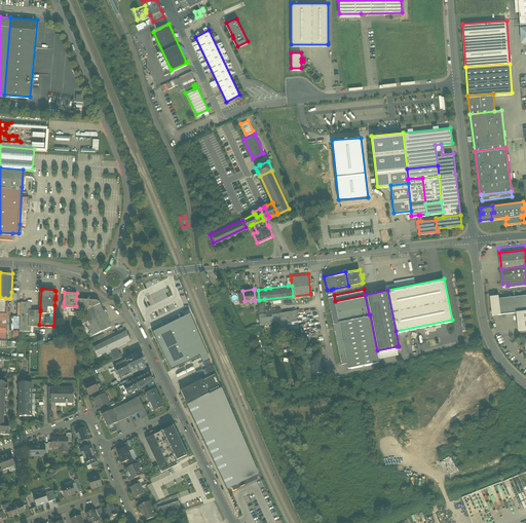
[(525,293),(499,297),(501,312),(517,310),(525,309),(525,293)]
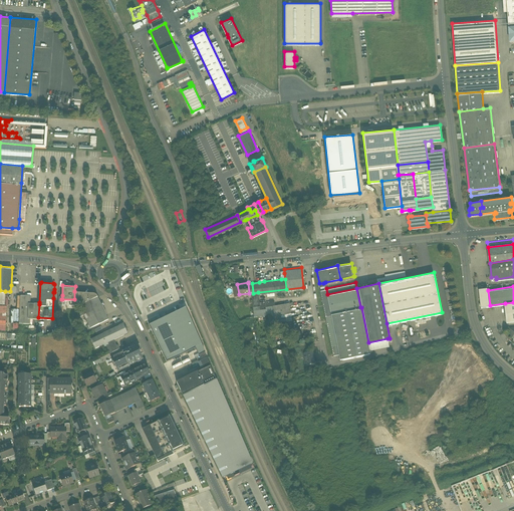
[(481,306),(490,305),(488,290),(488,287),(479,288),(481,306)]
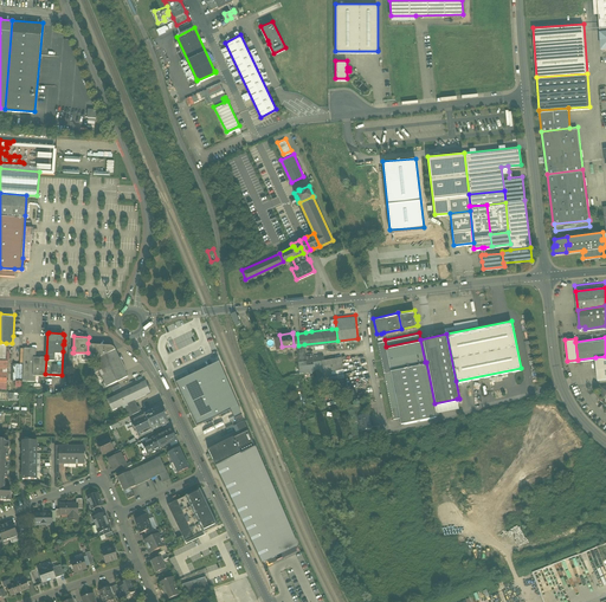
[(378,341),(384,371),(391,370),(391,369),(386,347),(385,340),(382,340),(378,341)]
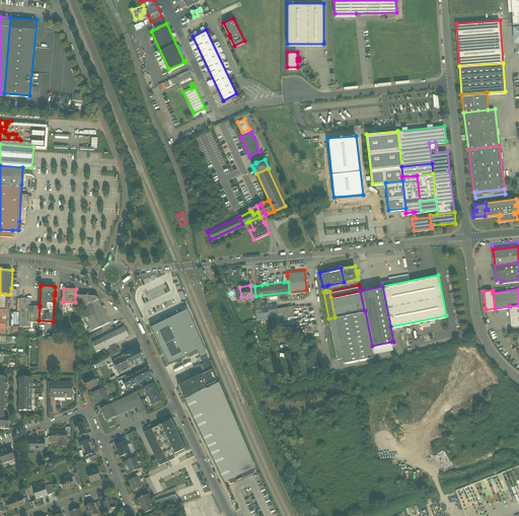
[(330,297),(335,316),(364,311),(364,310),(360,291),(330,297)]
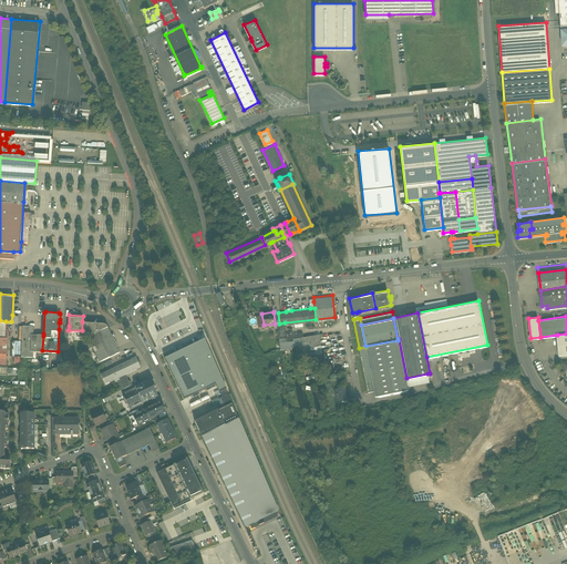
[(88,335),(100,360),(120,350),(107,325),(105,322),(82,321),(82,330),(91,331),(91,334),(88,335)]
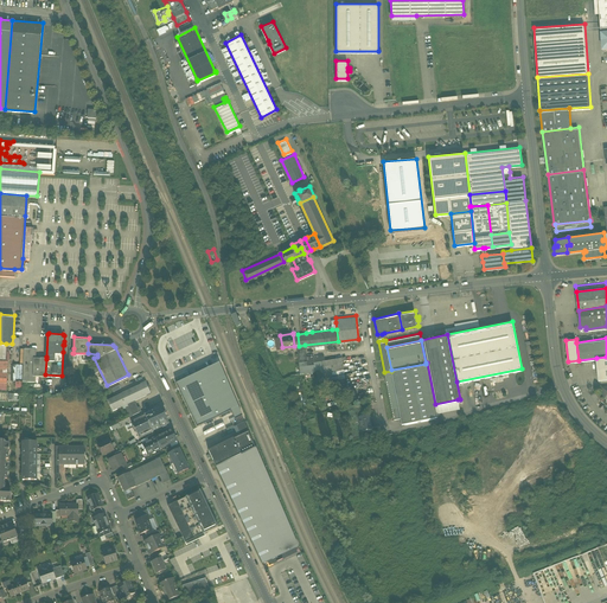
[(23,379),(36,379),(36,374),(38,374),(45,374),(46,359),(46,357),(36,355),(34,355),(34,352),(36,352),(36,347),(24,346),(23,379)]
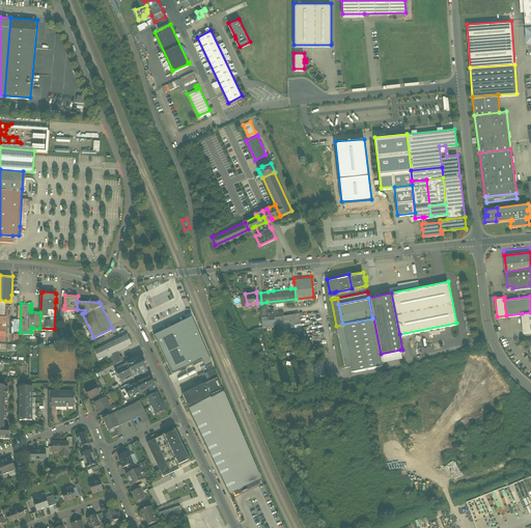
[(279,329),(283,328),(295,326),(301,325),(299,311),(284,313),(274,315),(275,317),(269,318),(268,310),(267,304),(260,304),(262,326),(278,325),(279,329)]
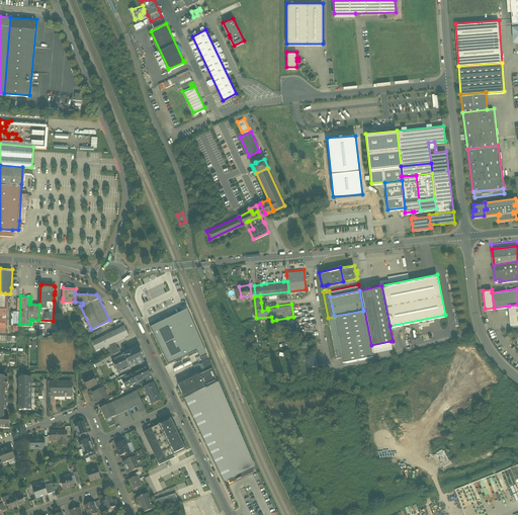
[(276,302),(261,303),(262,311),(268,310),(267,308),(277,306),(276,302)]
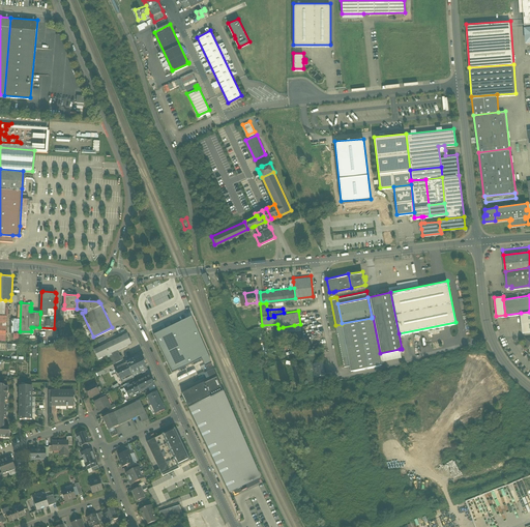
[(523,331),(529,330),(529,312),(521,313),(523,331)]
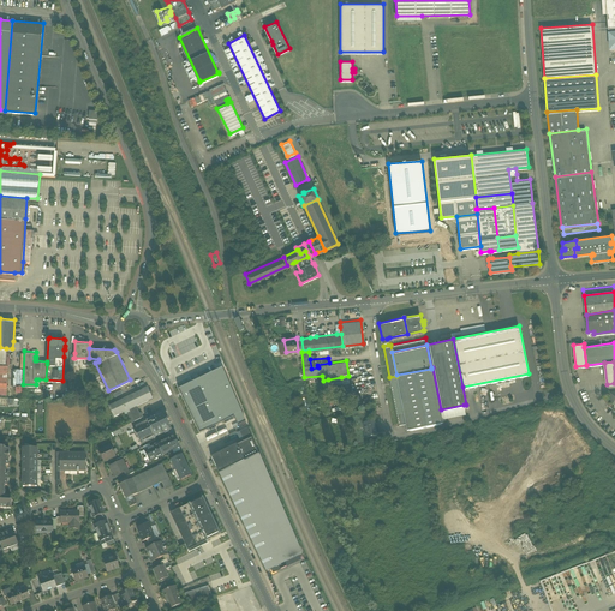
[(191,373),(193,378),(192,378),(190,379),(180,384),(178,385),(180,390),(181,391),(181,393),(193,415),(193,418),(195,419),(199,430),(233,413),(238,423),(245,419),(222,365),(199,376),(197,370),(193,371),(191,373)]
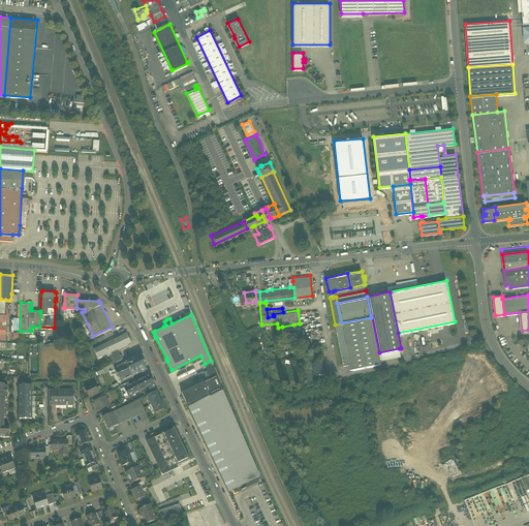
[(372,316),(371,316),(371,317),(341,322),(341,323),(347,353),(348,364),(349,369),(380,363),(380,360),(379,352),(372,316)]
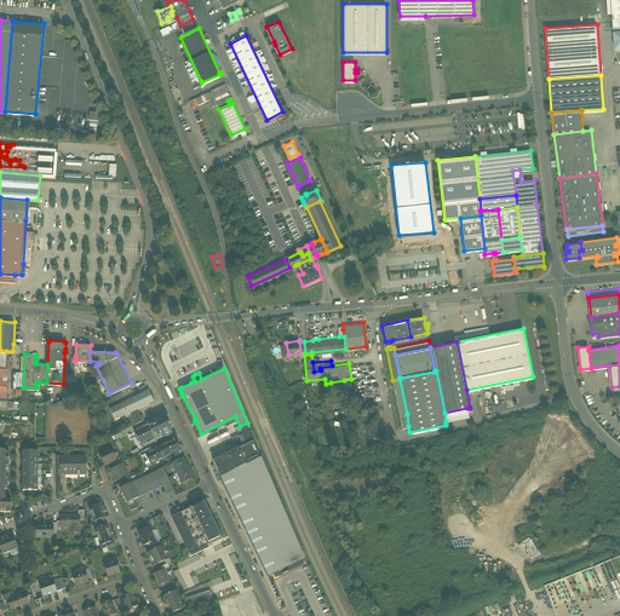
[(407,414),(400,379),(392,380),(400,415),(407,414)]
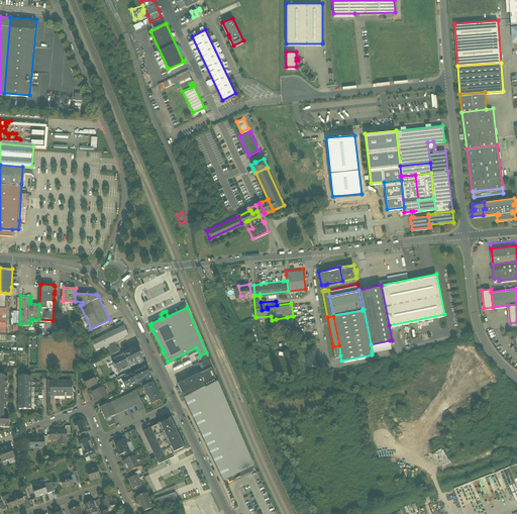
[(104,333),(108,342),(114,339),(128,333),(123,324),(104,333)]
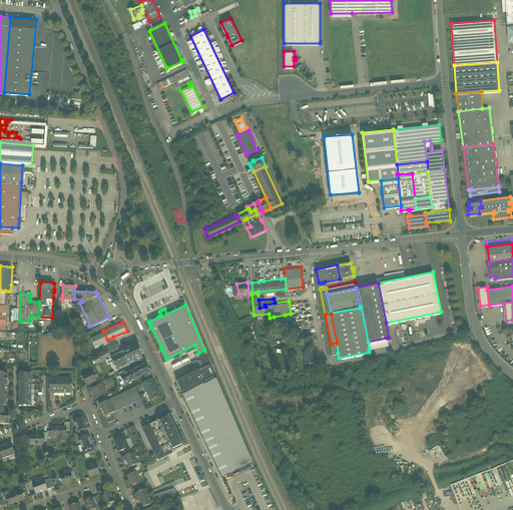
[(108,342),(107,340),(103,331),(91,336),(95,346),(102,342),(103,345),(106,343),(108,342)]
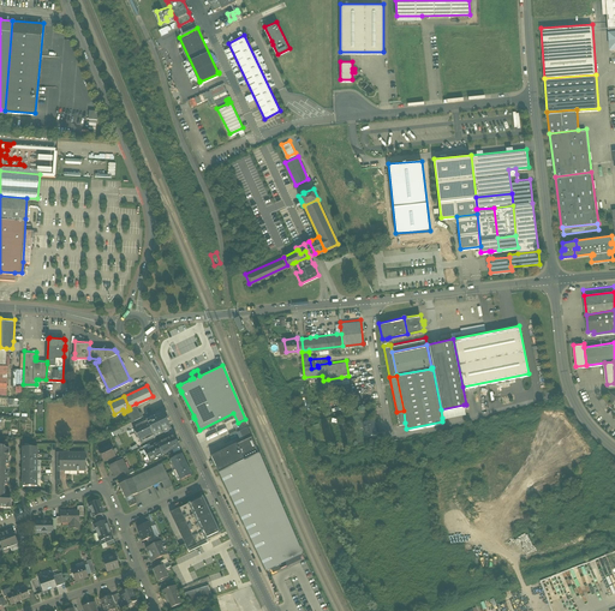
[(129,407),(130,409),(135,419),(141,415),(136,403),(129,407)]
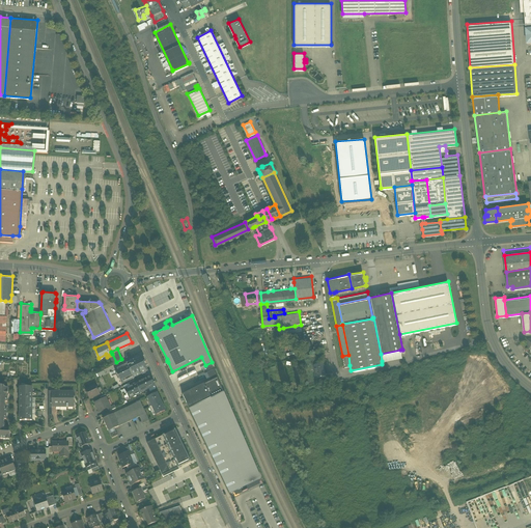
[(401,357),(400,350),(381,354),(382,361),(401,357)]
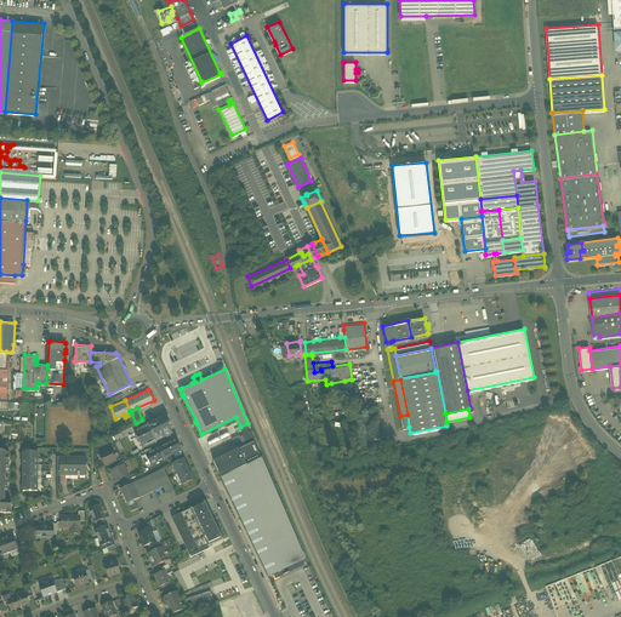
[(143,445),(166,434),(172,430),(164,413),(135,428),(143,445)]
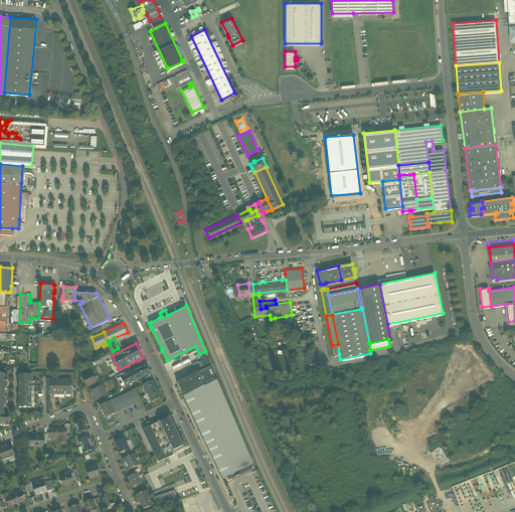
[(304,352),(306,364),(316,362),(313,350),(304,352)]
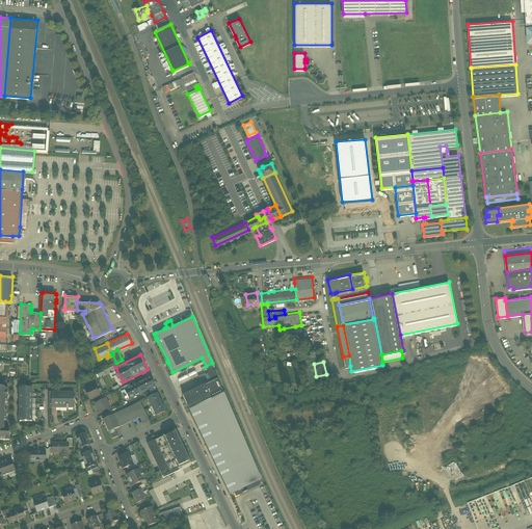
[(207,371),(211,379),(217,376),(214,368),(207,371)]
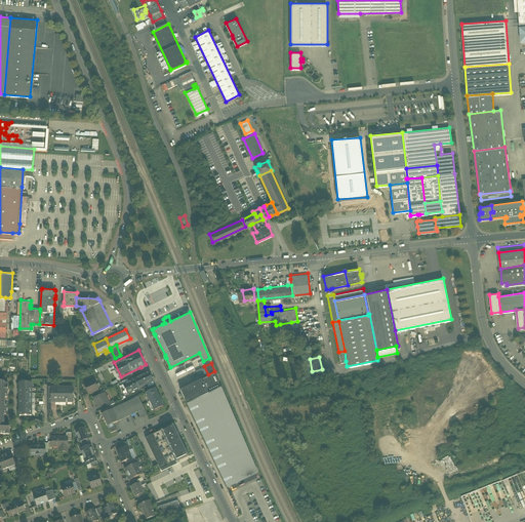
[(134,376),(138,386),(147,382),(153,379),(149,370),(134,376)]
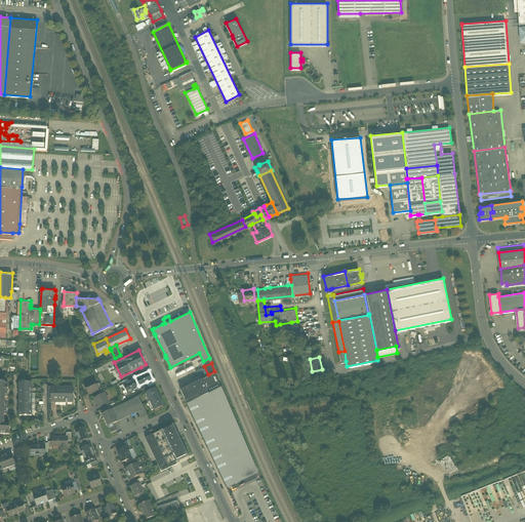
[(208,374),(201,377),(208,391),(188,401),(228,485),(231,484),(240,479),(255,472),(257,471),(214,371),(208,374)]
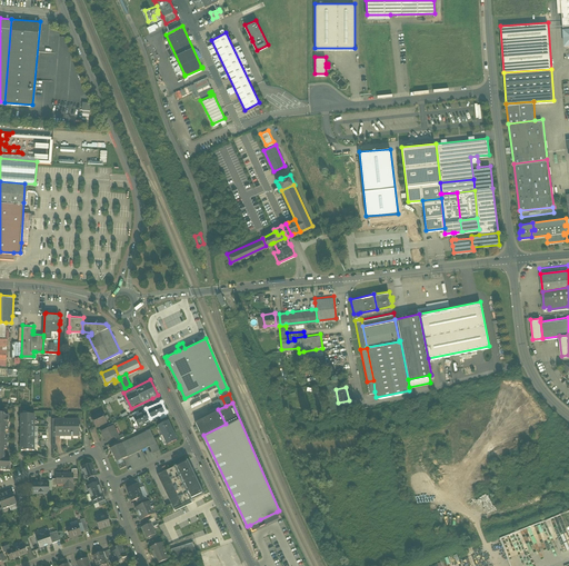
[(133,414),(138,424),(150,418),(146,408),(140,411),(133,414)]
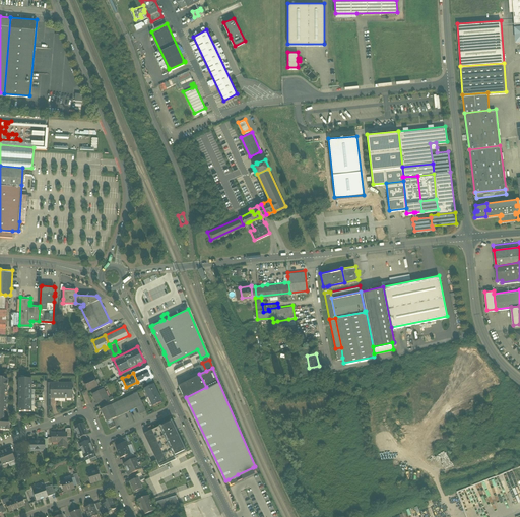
[(85,383),(88,388),(98,383),(92,374),(85,378),(87,383),(85,383)]
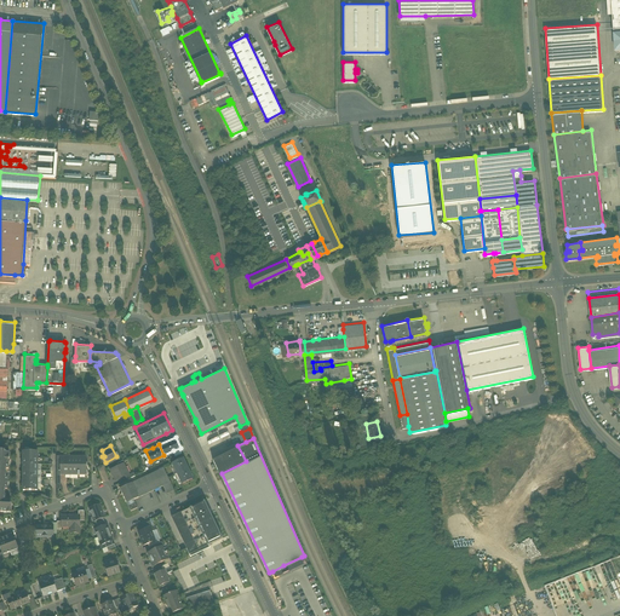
[(220,475),(222,473),(246,461),(237,445),(212,458),(220,475)]
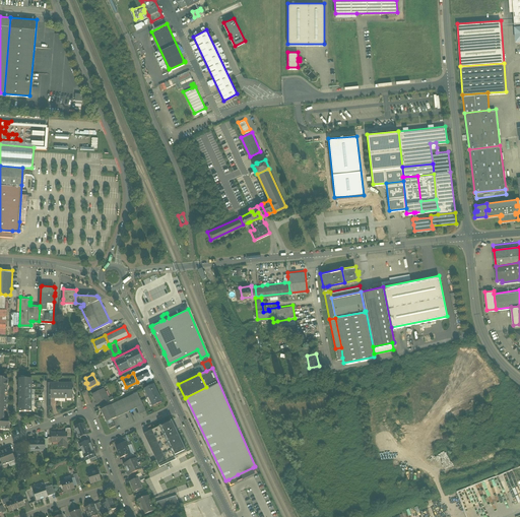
[(0,427),(2,428),(6,428),(6,426),(9,426),(10,421),(9,421),(9,416),(4,416),(4,411),(4,408),(6,408),(7,398),(5,398),(5,391),(7,391),(8,377),(4,377),(4,376),(0,375),(0,427)]
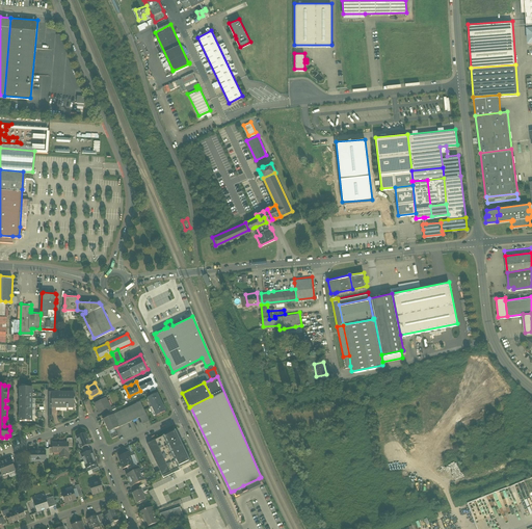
[(67,405),(68,405),(68,403),(74,403),(74,390),(52,390),(52,397),(52,403),(67,403),(67,405)]
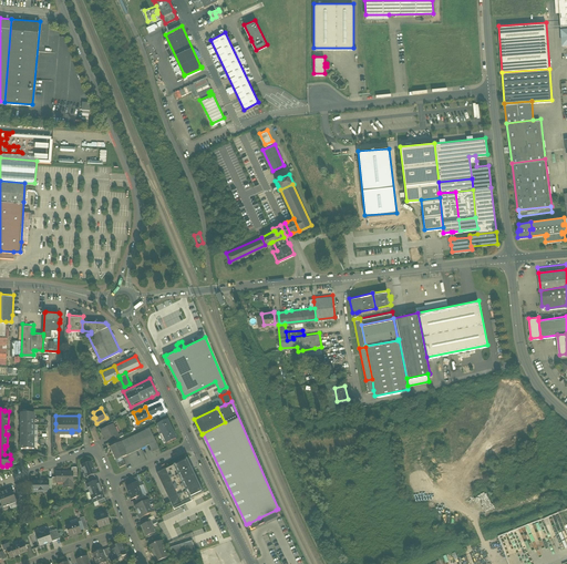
[(157,422),(166,440),(176,436),(174,431),(174,432),(168,422),(169,421),(167,417),(157,422)]
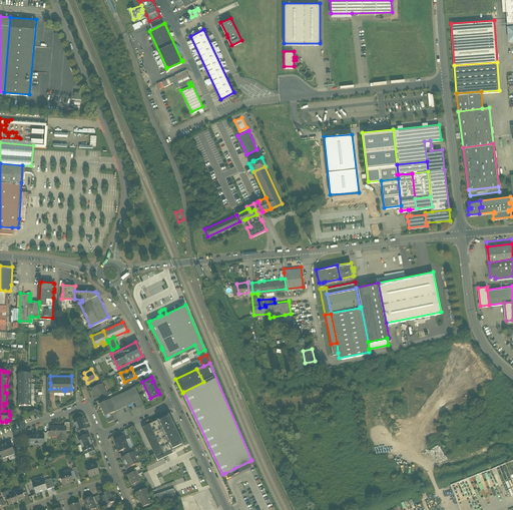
[(104,392),(104,391),(95,395),(92,387),(101,382),(102,381),(90,387),(95,397),(104,392)]
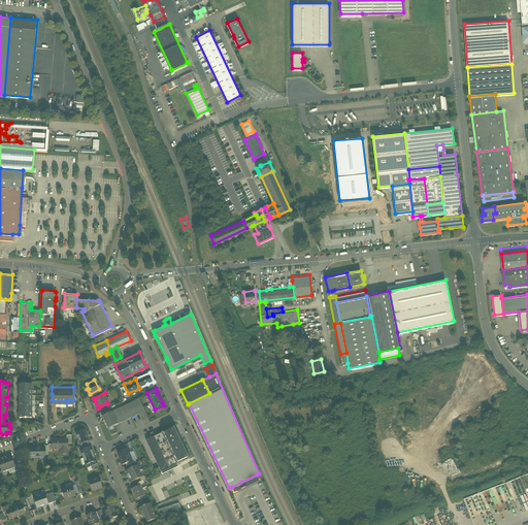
[(95,398),(98,406),(107,402),(105,398),(106,397),(104,393),(95,398)]
